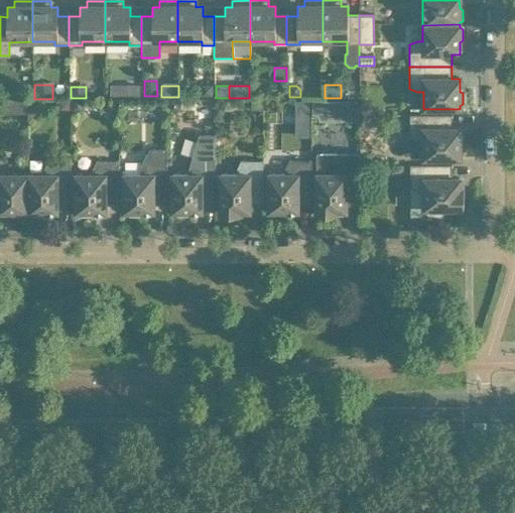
[(126,97),(126,87),(110,87),(110,97),(126,97)]
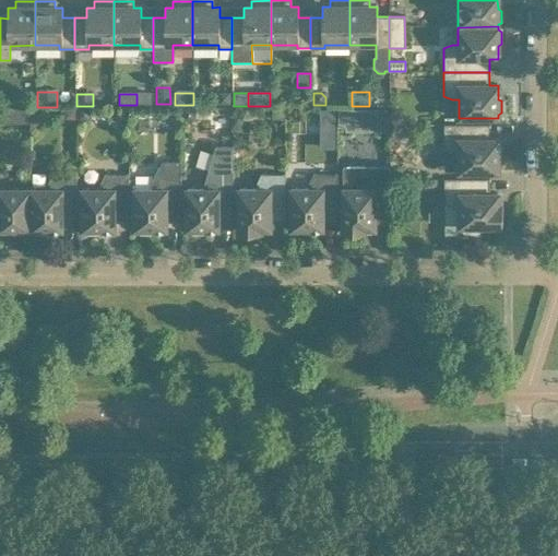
[(137,94),(137,105),(151,105),(151,95),(137,94)]
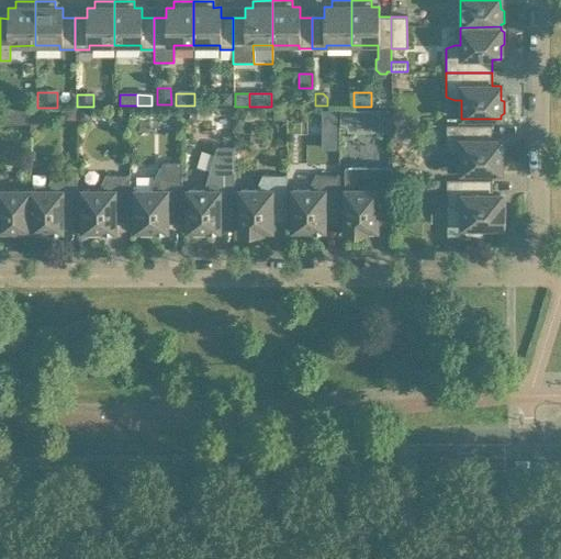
[(223,94),(219,98),(219,105),(231,105),(231,94),(223,94)]
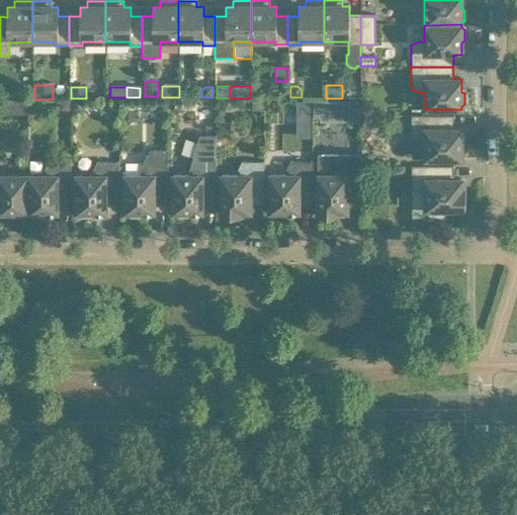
[(0,115),(27,114),(27,100),(0,100),(0,115)]
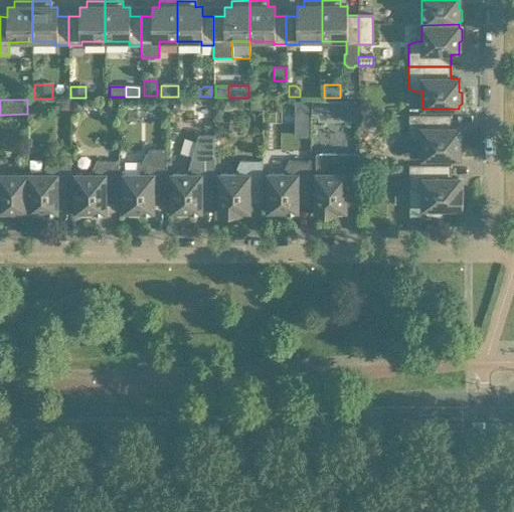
[(262,100),(249,100),(249,111),(262,111),(262,100)]
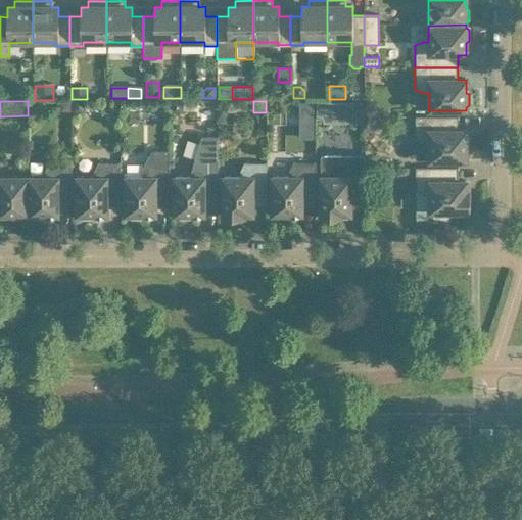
[(84,102),(73,102),(73,113),(81,113),(84,110),(84,102)]
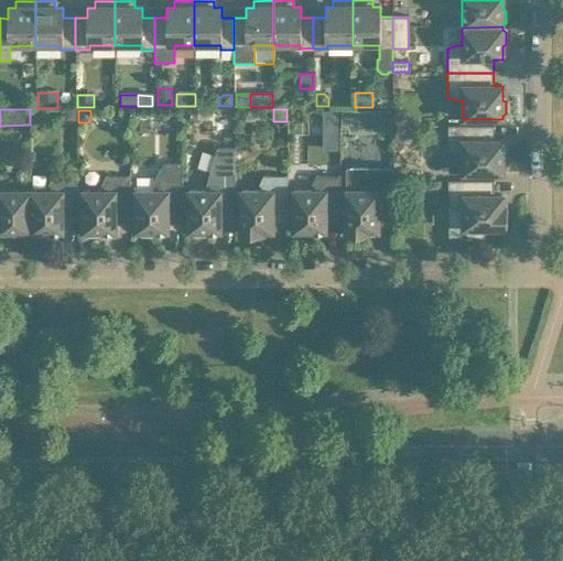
[(196,110),(184,110),(184,122),(192,122),(196,118),(196,110)]
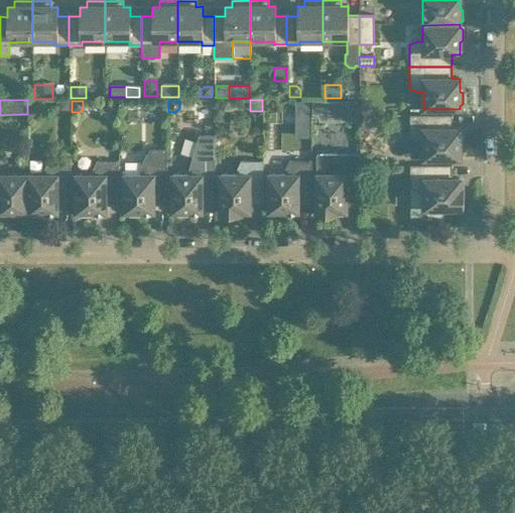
[(295,103),(295,114),(307,114),(307,103),(295,103)]
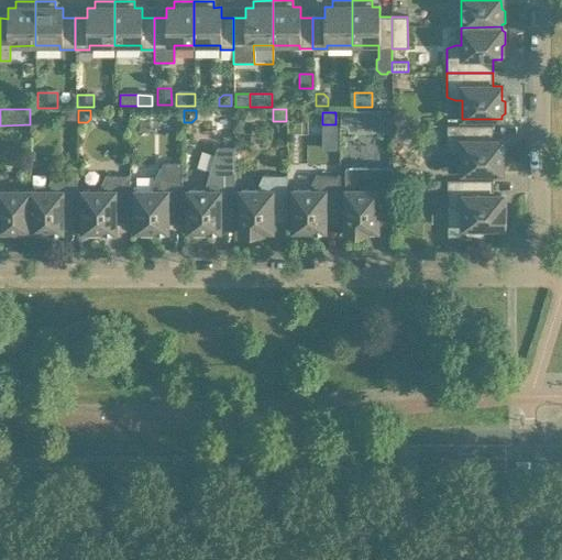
[(340,112),(340,128),(350,128),(350,112),(340,112)]
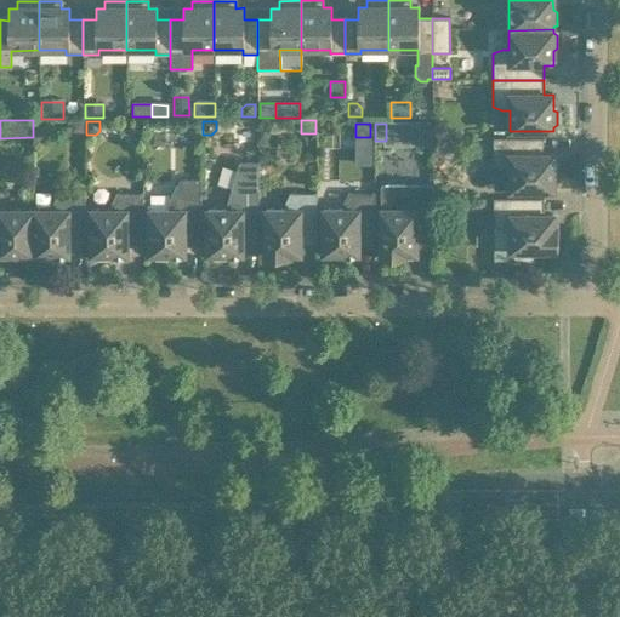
[(419,124),(386,124),(386,141),(375,141),(375,147),(384,147),(384,150),(424,150),(424,147),(431,147),(431,141),(419,141),(419,124)]
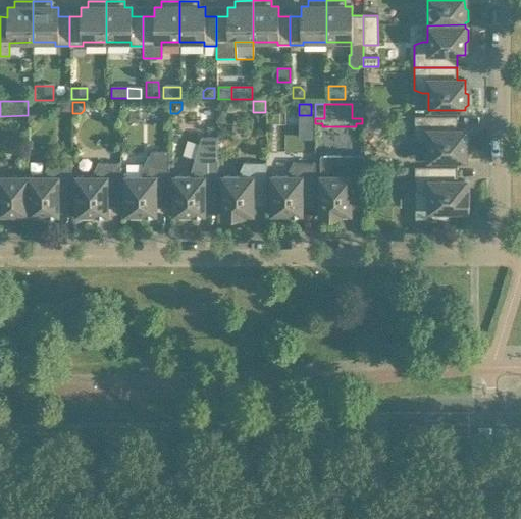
[(352,104),(352,118),(362,118),(362,104),(352,104)]
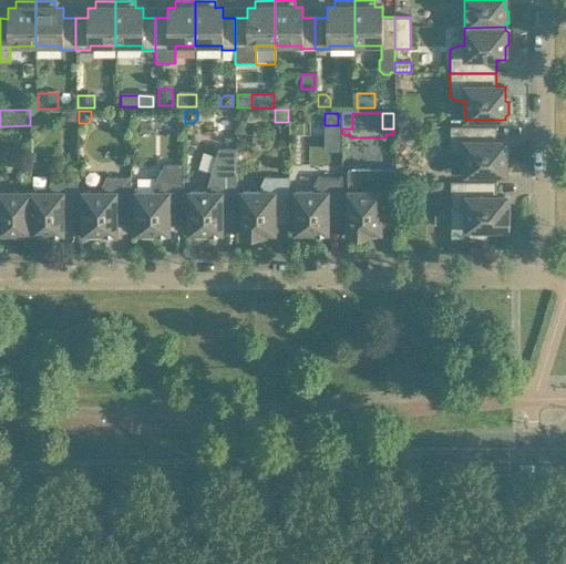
[(339,155),(338,125),(325,125),(323,155),(339,155)]
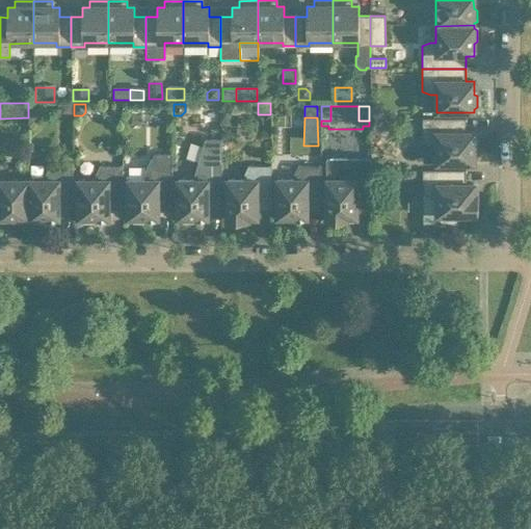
[(466,120),(445,120),(422,120),(422,143),(430,147),(436,147),(436,164),(474,164),(474,161),(477,159),(477,148),(474,146),(474,133),(466,133),(466,120)]
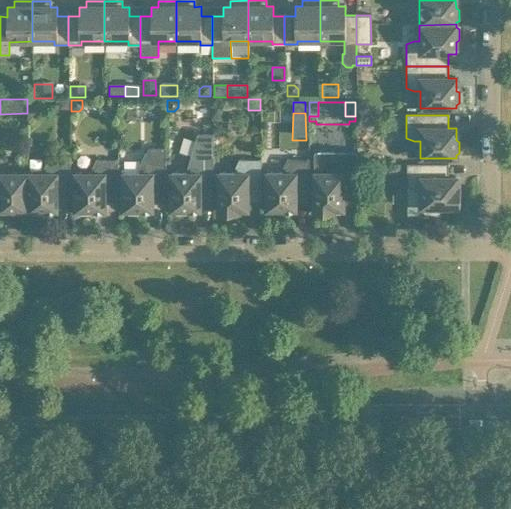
[(370,118),(358,118),(358,129),(370,129),(370,118)]
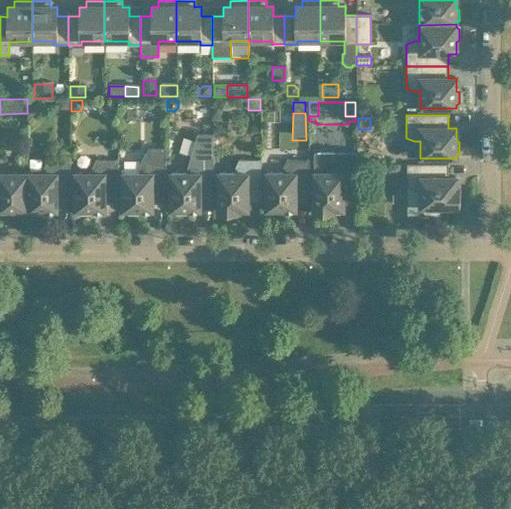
[(196,137),(187,168),(187,174),(170,174),(170,211),(173,210),(175,213),(186,213),(188,210),(200,210),(200,202),(213,202),(213,137),(196,137)]
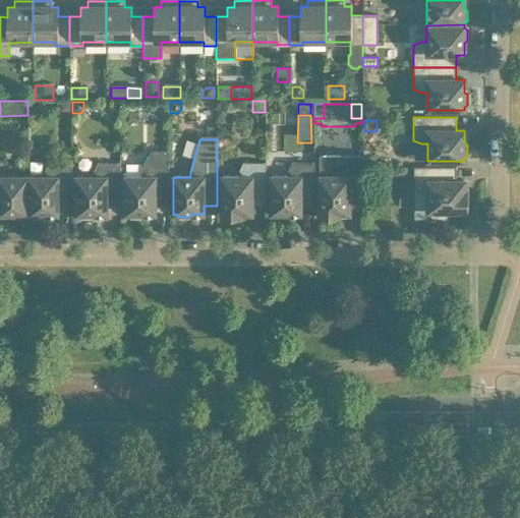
[(124,194),(124,215),(127,215),(129,218),(140,218),(142,215),(155,215),(155,206),(168,206),(168,185),(168,164),(168,152),(151,152),(146,164),(141,171),(141,177),(124,177),(124,194)]
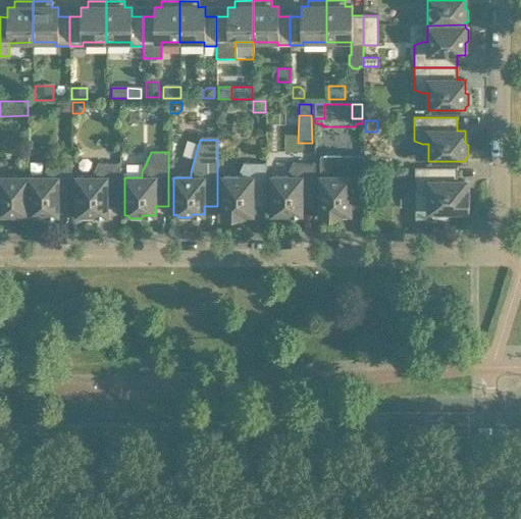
[(319,157),(319,214),(319,218),(341,218),(341,214),(350,214),(350,206),(363,206),(363,157),(319,157)]
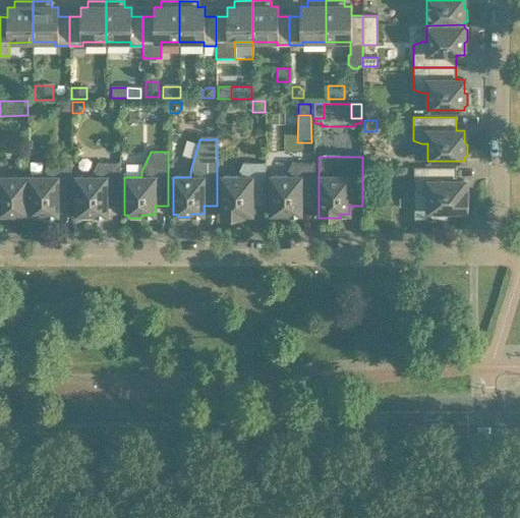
[(222,177),(222,214),(222,218),(242,218),(242,214),(252,214),(252,206),(266,206),(266,163),(242,163),(239,171),(239,177),(222,177)]
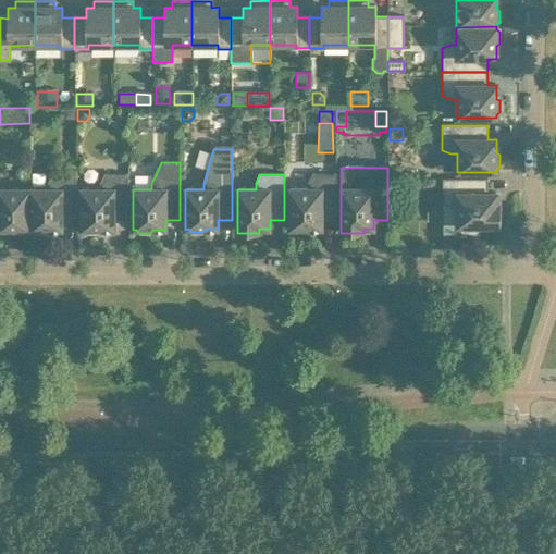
[(289,189),(289,207),(289,229),(293,229),(294,232),(306,232),(309,229),(321,229),(321,220),(336,220),(336,174),(311,174),(307,183),(307,189),(289,189)]
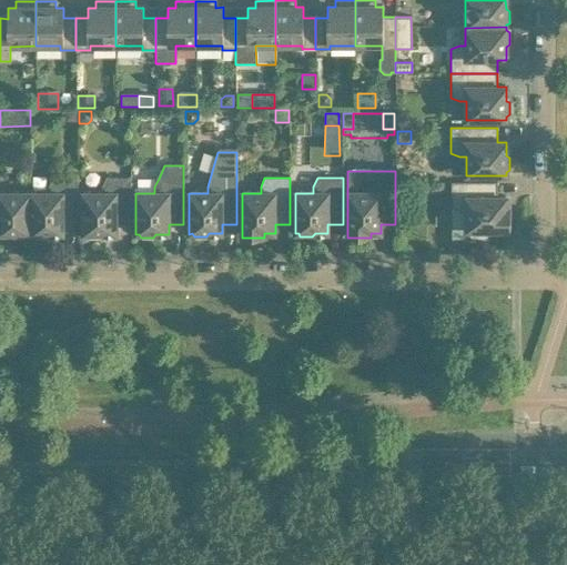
[(49,193),(31,193),(31,234),(33,234),(36,238),(48,238),(49,234),(63,234),(62,224),(78,224),(78,179),(52,179),(49,188),(49,193)]
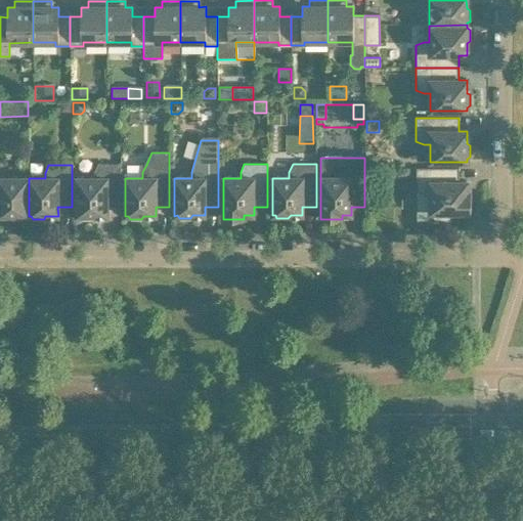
[(76,178),(76,196),(76,216),(79,216),(81,219),(92,219),(94,216),(106,216),(106,207),(120,207),(120,165),(97,165),(93,172),(93,178),(76,178)]
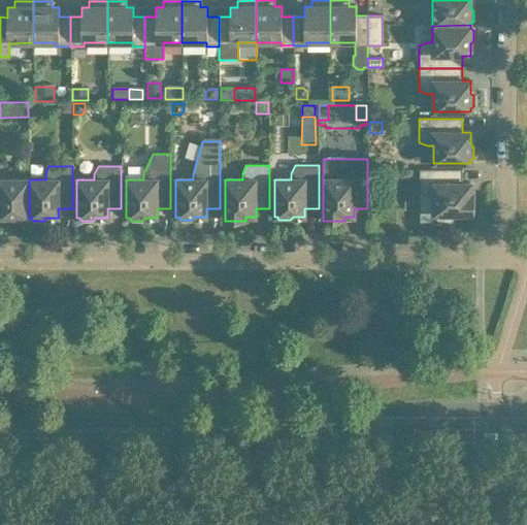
[(474,194),(470,194),(470,184),(462,184),(462,170),(419,170),(420,194),(427,197),(433,197),(433,215),(435,215),(435,224),(456,223),(455,215),(474,215),(474,194)]
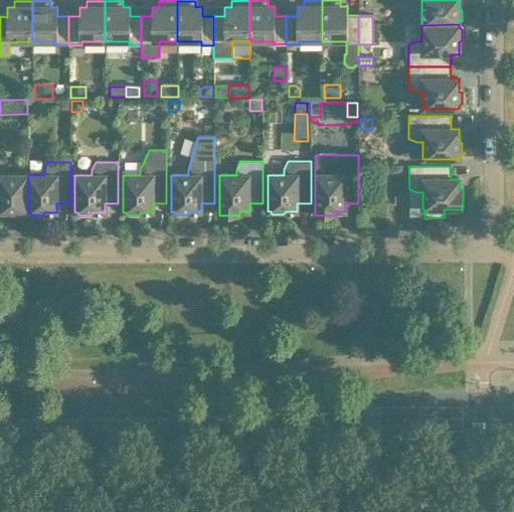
[(28,212),(28,175),(0,175),(0,211),(11,212),(12,215),(24,215),(26,212),(28,212)]
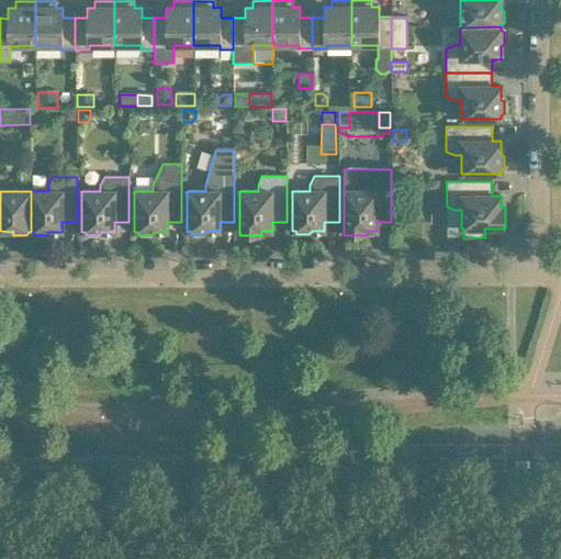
[(391,209),(391,222),(400,222),(403,217),(403,212),(400,209),(391,209)]
